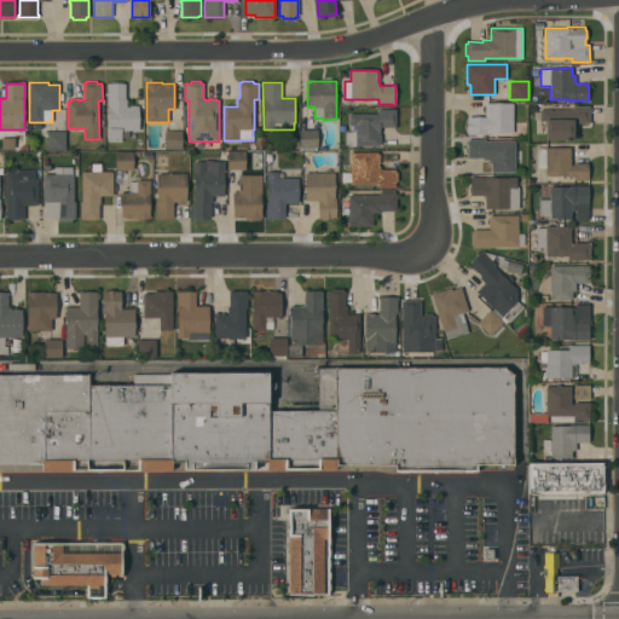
[(139,131),(122,131),(122,142),(109,142),(109,100),(108,100),(108,84),(126,84),(126,99),(127,99),(127,106),(129,106),(129,105),(139,105),(139,131)]
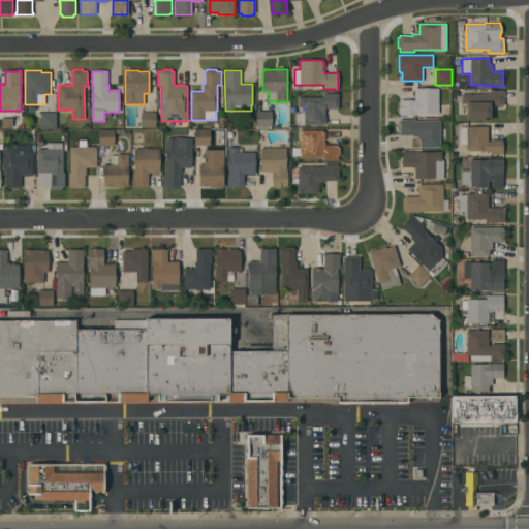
[(438,113),(417,113),(417,114),(399,114),(399,99),(414,99),(414,88),(438,88),(438,113)]
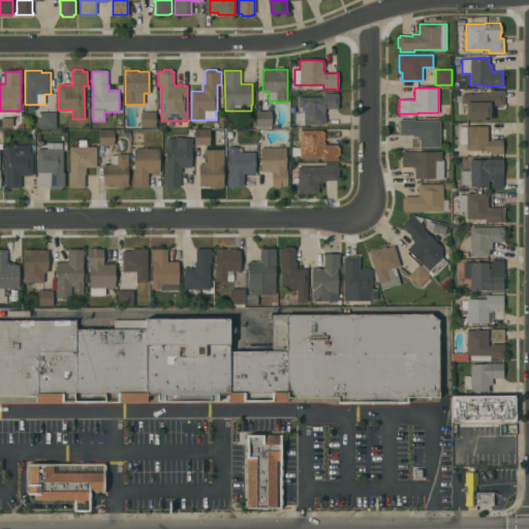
[(489,94),(489,90),(504,90),(504,105),(494,105),(494,119),(467,119),(467,103),(461,103),(461,94),(489,94)]
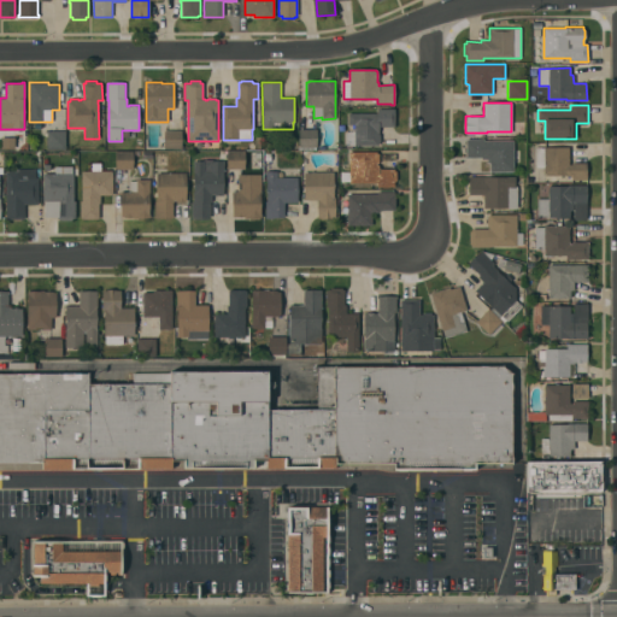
[(346,146),(345,131),(350,131),(350,124),(347,124),(347,113),(377,113),(377,109),(394,109),(394,127),(378,127),(378,134),(380,134),(380,144),(378,144),(378,145),(346,146)]
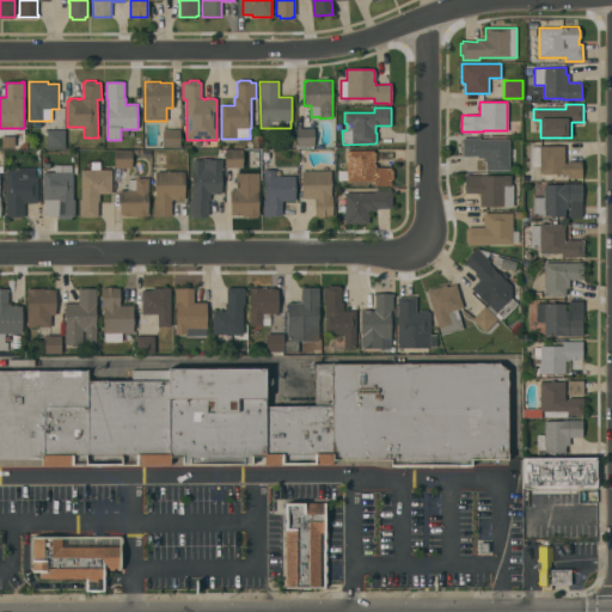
[(314,128),(314,146),(313,146),(313,148),(295,148),(295,145),(297,145),(297,128),(314,128)]
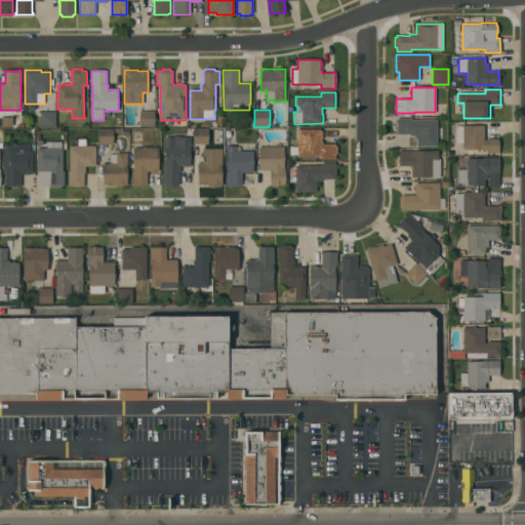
[(55,111),(55,126),(40,127),(40,111),(55,111)]
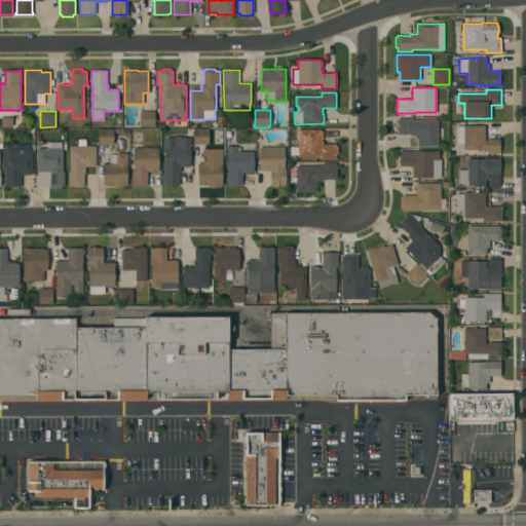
[(154,111),(154,119),(157,119),(157,123),(154,123),(154,126),(140,126),(140,111),(154,111)]
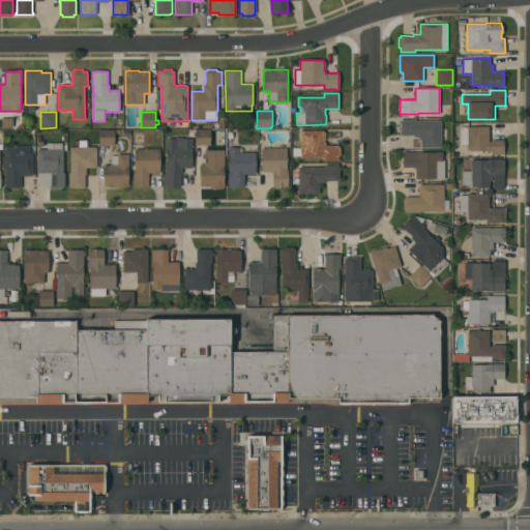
[(415,119),(415,121),(441,121),(441,147),(420,147),(420,140),(418,140),(418,137),(413,137),(413,136),(400,136),(400,121),(401,121),(401,119),(415,119)]
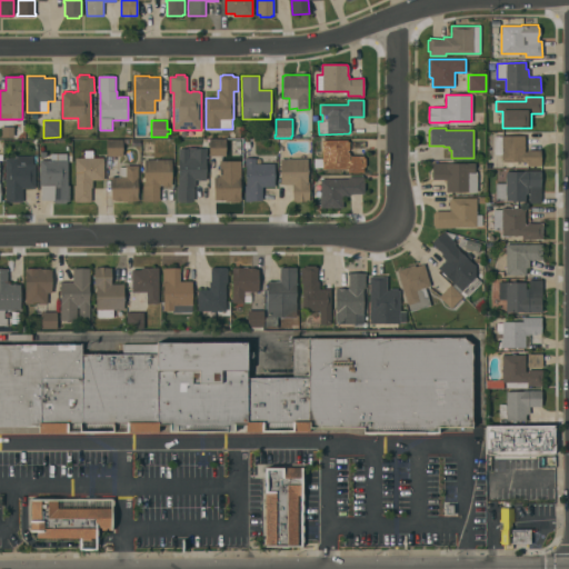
[(525,151),(527,151),(527,150),(541,150),(541,166),(527,166),(527,161),(501,161),(501,155),(493,155),(493,136),(525,136),(525,151)]
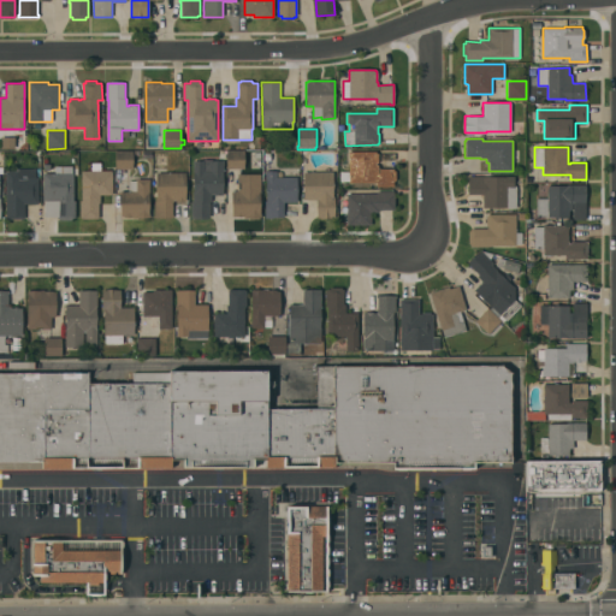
[(132,150),(132,169),(116,169),(116,150),(132,150)]
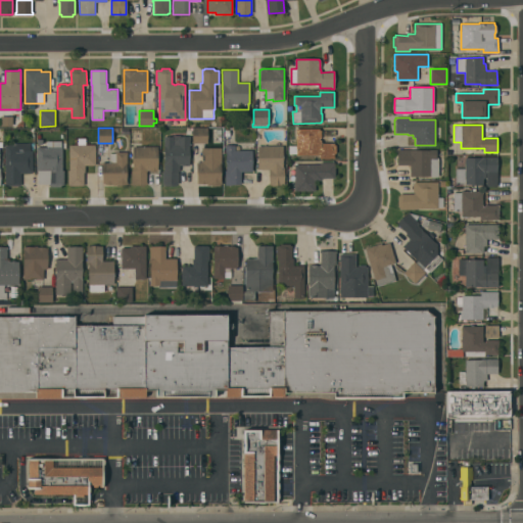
[(207,143),(192,143),(192,128),(207,128),(207,143)]
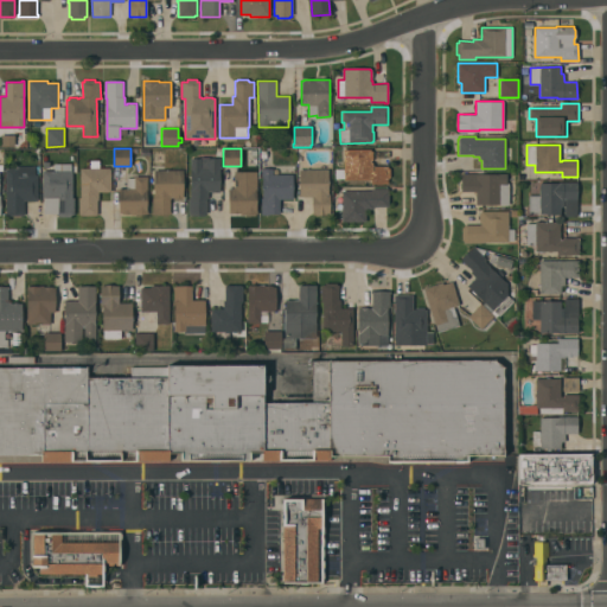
[(371,149),(371,151),(372,151),(372,160),(371,160),(371,161),(372,161),(372,166),(388,166),(388,168),(390,168),(390,178),(388,178),(388,179),(388,184),(371,184),(371,179),(344,179),(344,178),(334,178),(334,168),(344,168),(344,149),(371,149)]
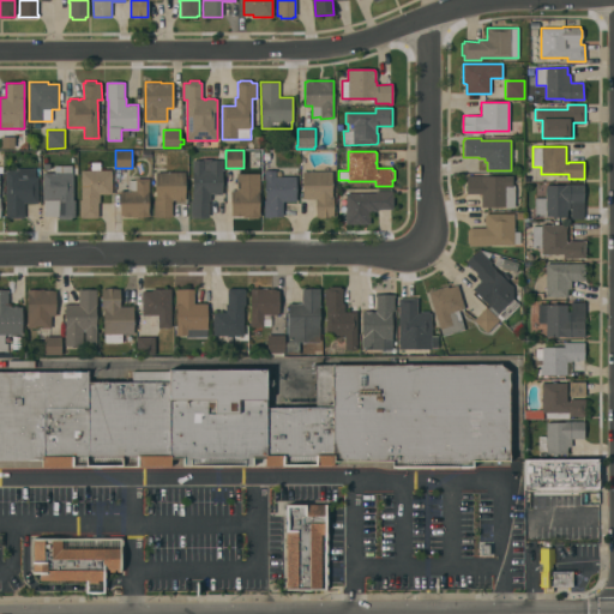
[(222,193),(211,193),(211,202),(209,202),(209,216),(206,216),(206,218),(194,218),(194,216),(191,216),(191,200),(192,200),(192,160),(203,160),(211,160),(222,160),(222,193)]
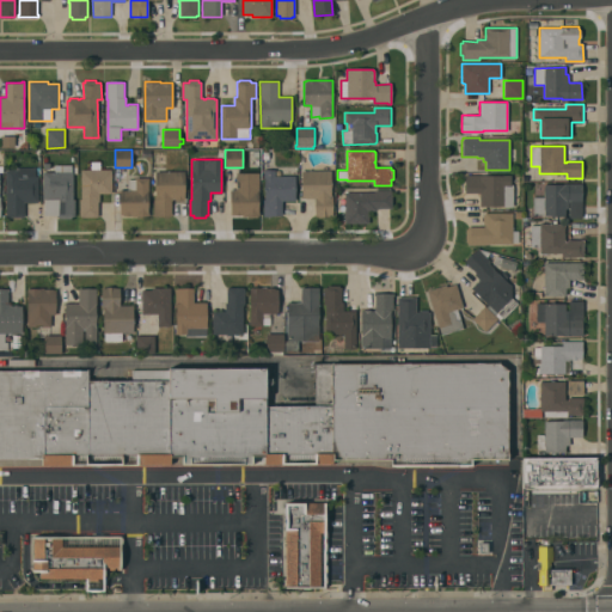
[(6,170),(16,170),(16,167),(36,167),(36,176),(38,176),(38,201),(36,201),(36,202),(28,202),(24,202),(24,216),(6,216),(6,170)]
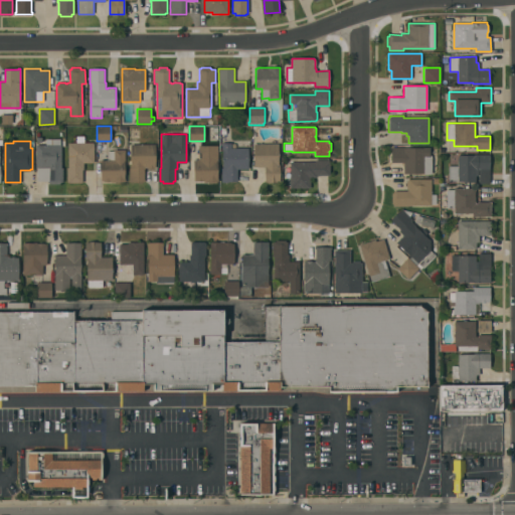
[(94,143),(94,162),(83,162),(83,169),(82,169),(82,182),(67,182),(66,168),(68,168),(68,143),(94,143)]
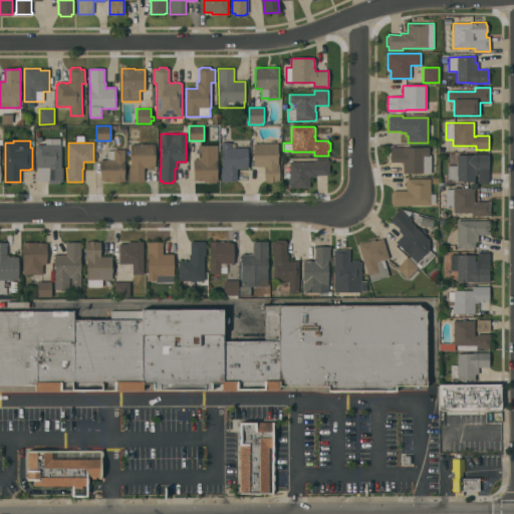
[(248,169),(237,169),(237,181),(228,181),(228,182),(221,182),(221,168),(222,168),(222,150),(222,143),(231,143),(231,148),(248,148),(248,169)]
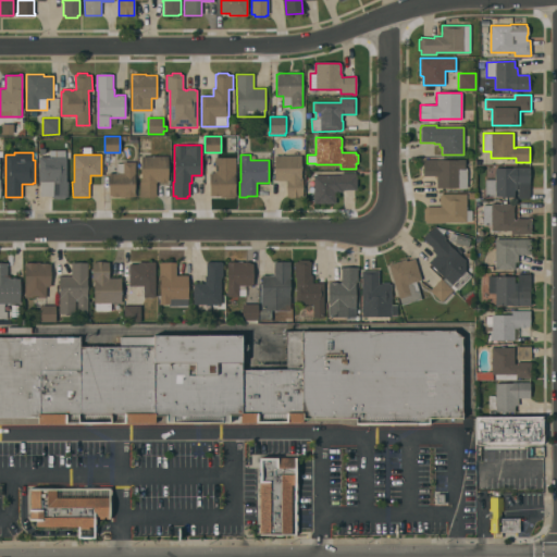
[(66,182),(69,182),(69,196),(66,196),(66,197),(64,197),(64,199),(53,199),(53,197),(52,197),(52,183),(51,183),(51,181),(49,181),(49,183),(40,183),(40,181),(39,182),(39,156),(66,156),(66,182)]
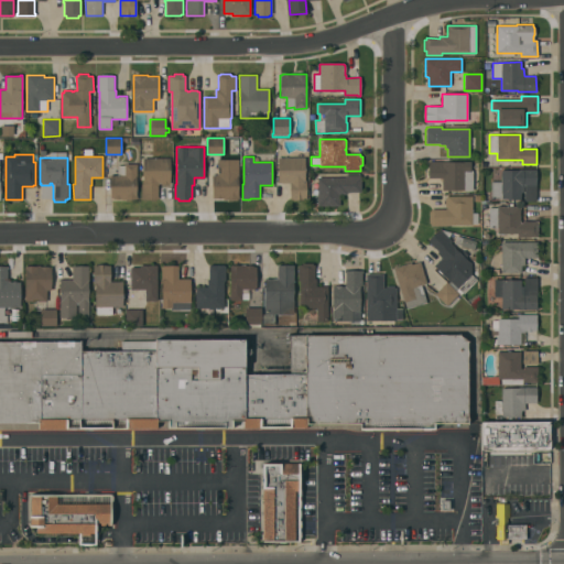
[(170,158),(170,183),(159,183),(159,185),(158,185),(158,196),(159,196),(159,199),(141,199),(141,197),(141,183),(142,183),(142,181),(143,181),(143,158),(170,158)]
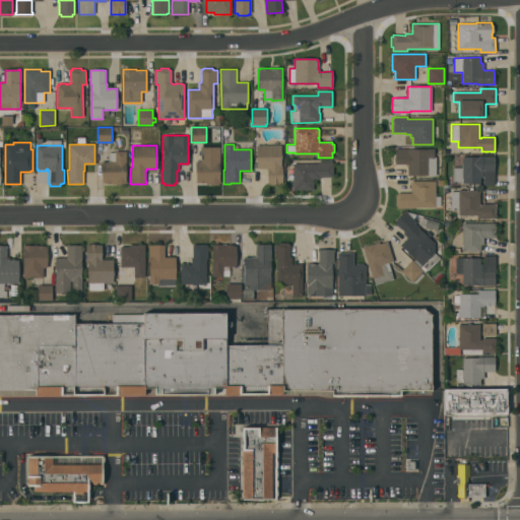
[(281,145),(281,166),(282,166),(282,183),(280,183),(280,184),(270,184),(270,183),(267,183),(267,169),(256,169),(256,145),(281,145)]
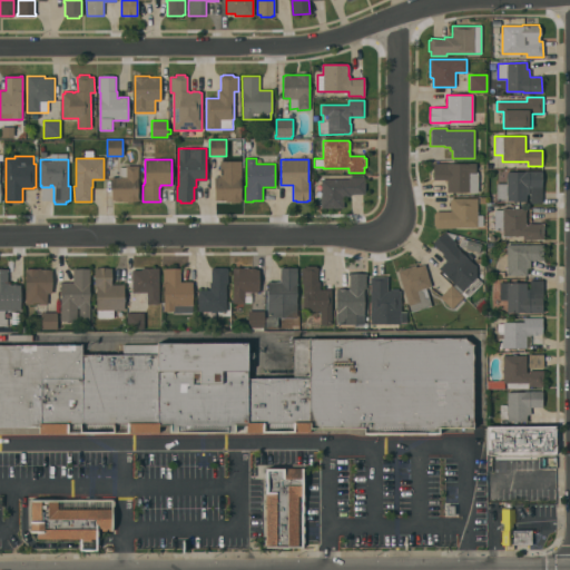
[(242,160),(242,200),(239,200),(239,202),(231,202),(225,202),(225,200),(216,200),(216,199),(215,199),(215,176),(219,176),(219,160),(242,160)]
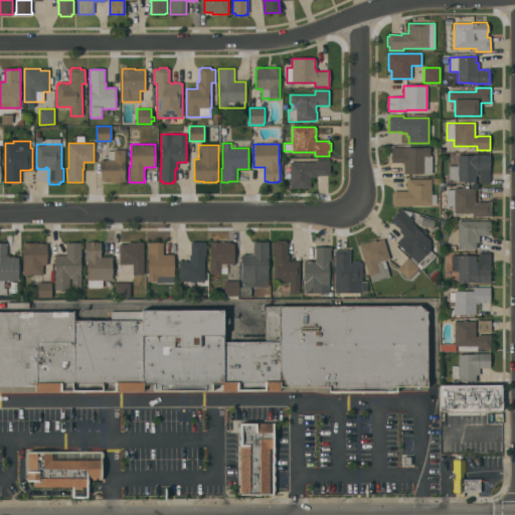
[(423,148),(423,147),(430,147),(430,155),(432,155),(432,174),(404,173),(404,162),(391,162),(391,147),(423,148)]
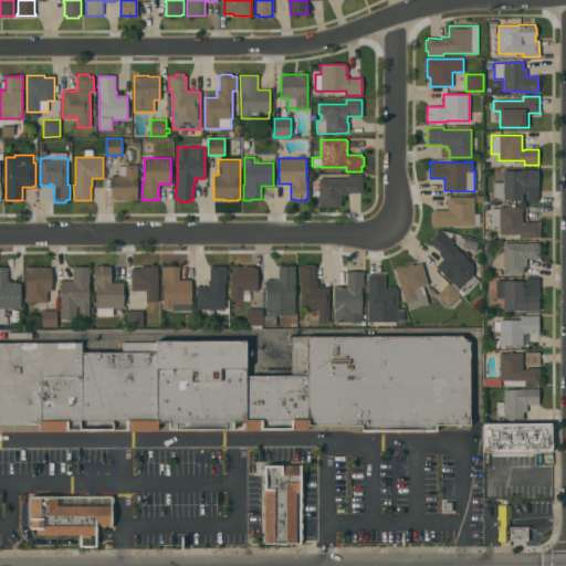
[(111,176),(118,176),(118,166),(125,166),(125,165),(137,164),(137,200),(122,200),(122,199),(114,199),(114,198),(112,198),(111,176)]
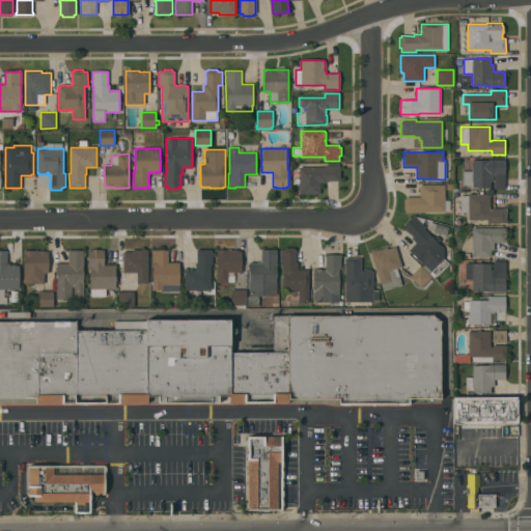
[(488,160),(488,159),(504,159),(505,189),(494,189),(494,180),(491,180),(491,187),(472,187),(472,186),(464,187),(463,171),(472,171),(471,160),(488,160)]
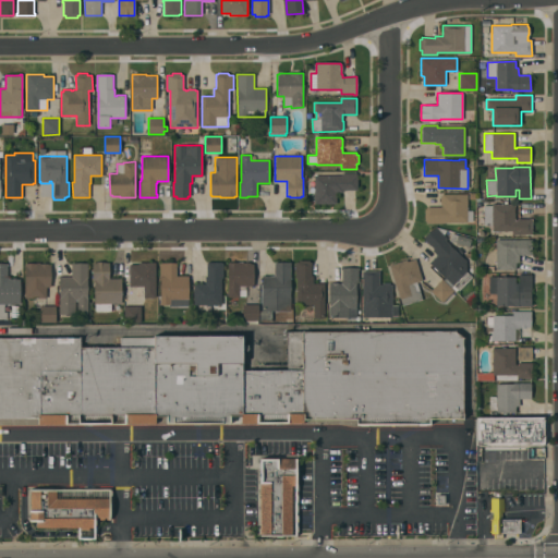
[(341,174),(341,173),(356,173),(356,176),(358,176),(358,190),(343,190),(343,192),(336,192),(336,203),(315,204),(314,176),(341,174)]
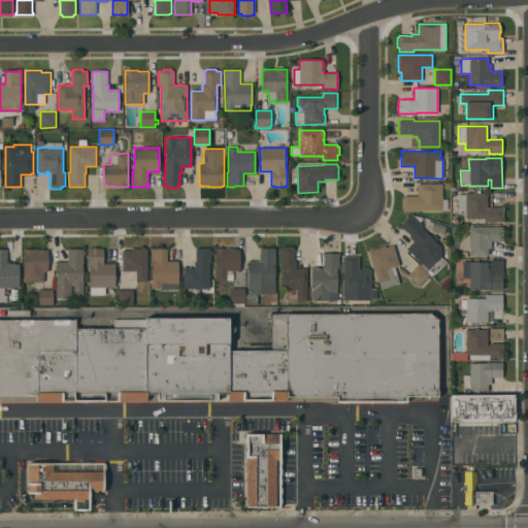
[(442,199),(448,199),(448,208),(442,208),(442,210),(418,210),(418,211),(403,211),(403,208),(402,208),(402,198),(403,198),(403,196),(419,196),(419,194),(417,194),(417,186),(419,186),(419,184),(442,184),(442,199)]
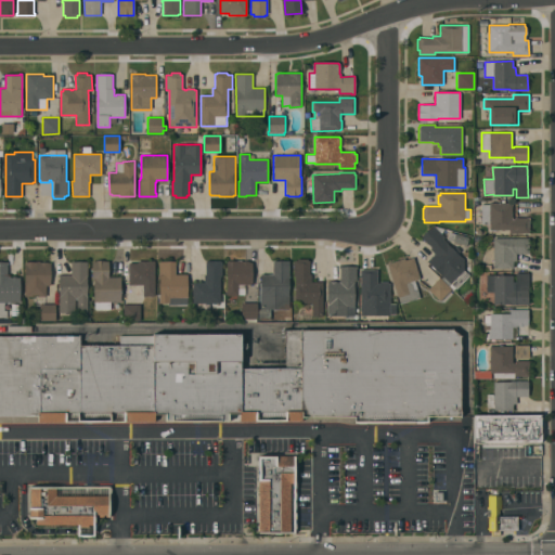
[(529,233),(510,233),(510,230),(489,230),(489,224),(481,224),(481,205),(489,205),(489,203),(512,203),(512,219),(514,219),(514,218),(529,218),(529,233)]
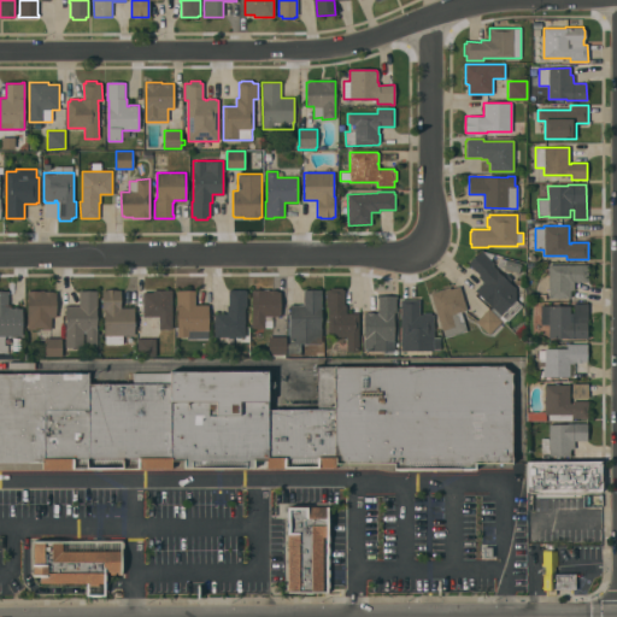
[(523,306),(507,322),(475,291),(481,283),(482,285),(485,282),(479,277),(480,275),(469,264),(481,251),(494,263),(492,265),(516,288),(516,299),(523,306)]
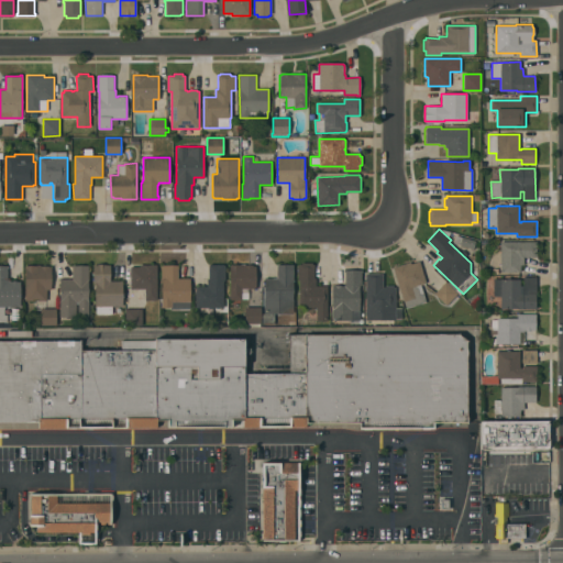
[(453,243),(455,235),(475,241),(473,249),(453,243)]
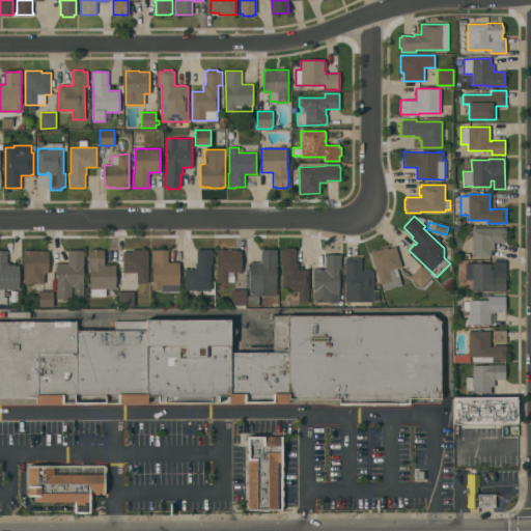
[(506,227),(506,242),(494,243),(494,249),(491,249),(491,255),(472,255),(472,228),(506,227)]
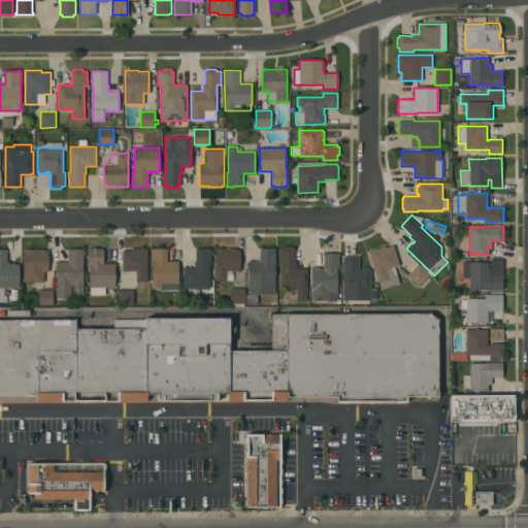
[(368,251),(385,245),(385,248),(393,244),(399,265),(394,267),(399,283),(381,289),(368,251)]
